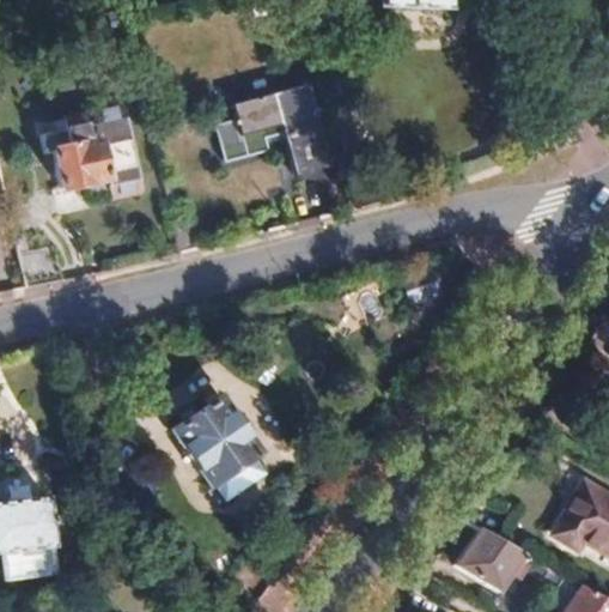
[(296,175),(330,165),(308,84),(232,105),(236,117),(214,123),(225,167),(267,155),(263,143),(285,135),(296,175)]
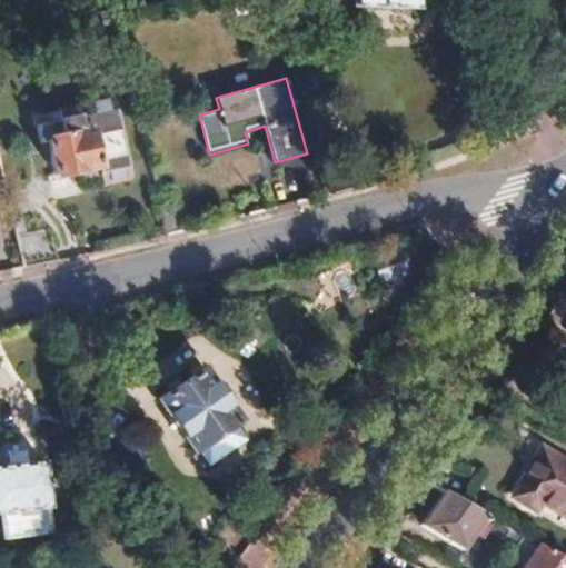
[(83,187),(130,177),(112,97),(59,109),(60,118),(38,123),(42,142),(50,140),(57,170),(78,166),(83,187)]
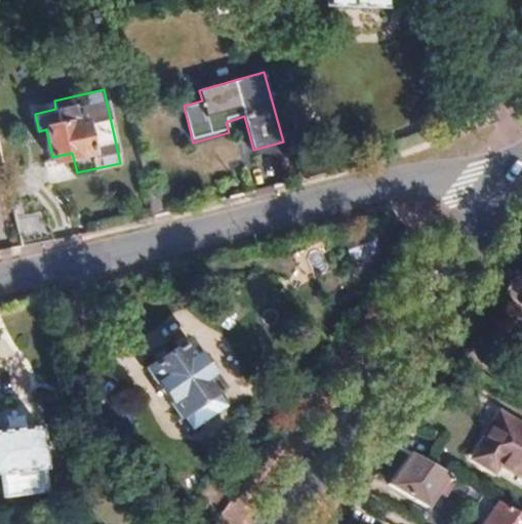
[(53,239),(46,208),(14,215),(22,245),(45,241),(53,239)]
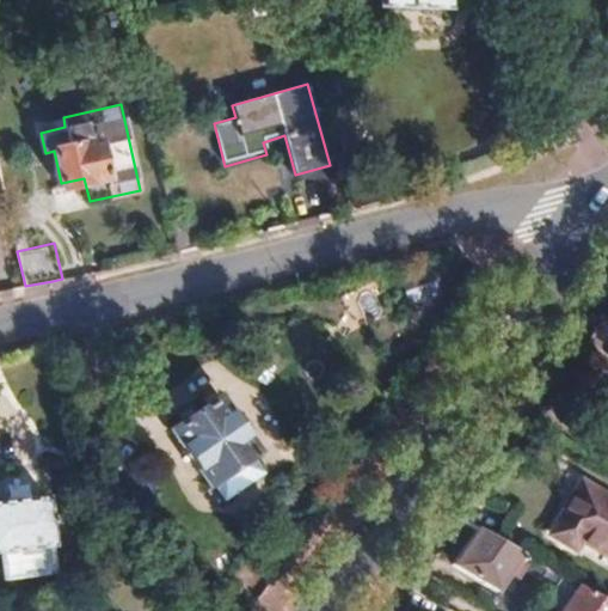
[(431,330),(450,303),(438,294),(419,322),(431,330)]
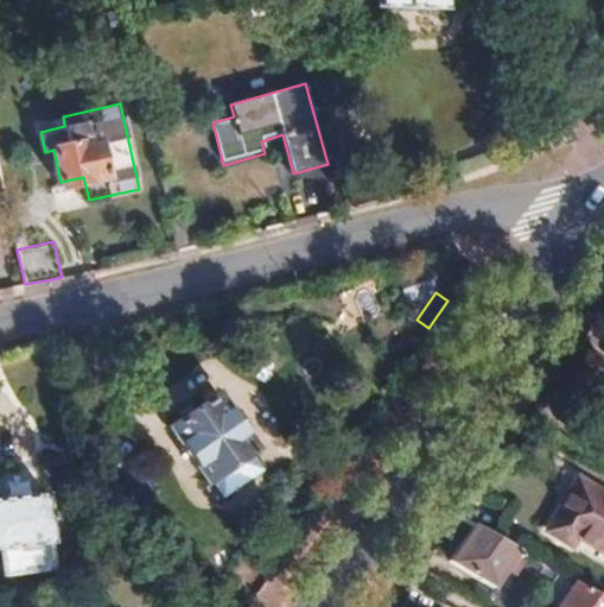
[(255,446),(217,392),(172,423),(210,478),(255,446)]
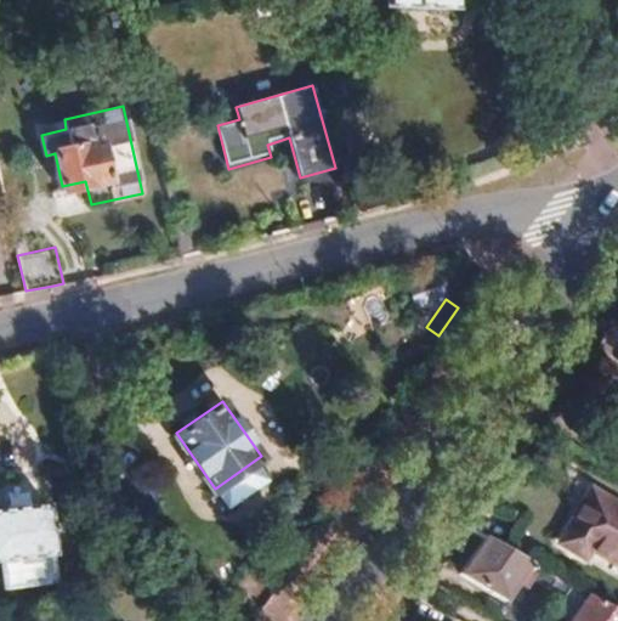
[(617,506),(593,490),(559,543),(520,521),(505,547),(537,564),(555,575),(570,549),(585,559),(591,549),(617,565),(617,506)]
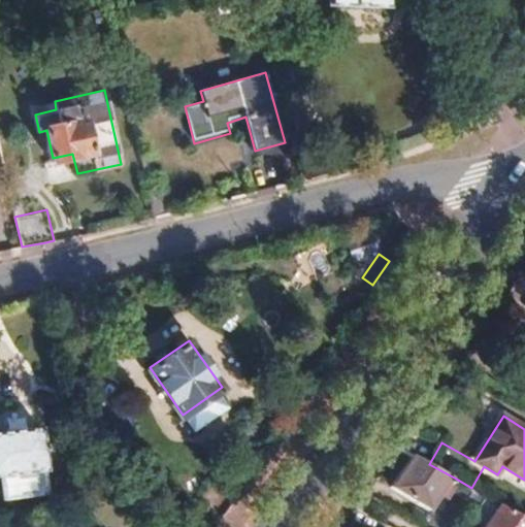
[(0,472),(47,467),(42,426),(0,431),(0,472)]
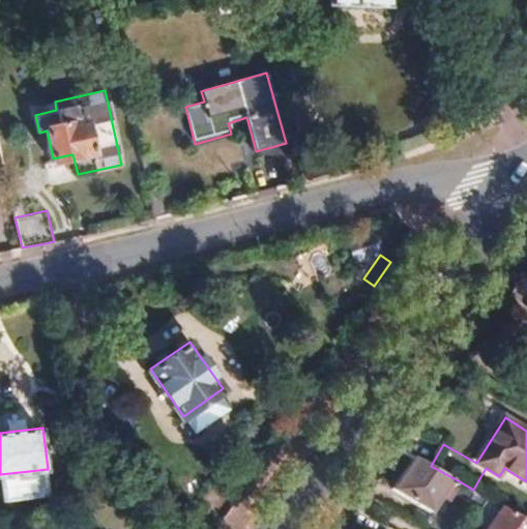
[(458,480),(431,466),(416,458),(394,487),(436,510),(458,480)]
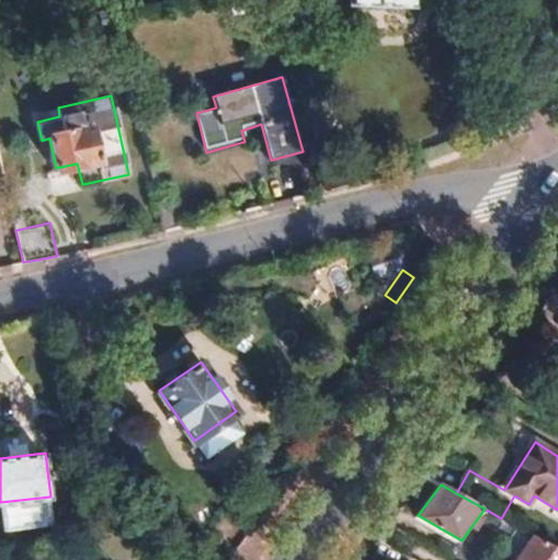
[(524,548),(533,536),(517,527),(509,539),(524,548)]
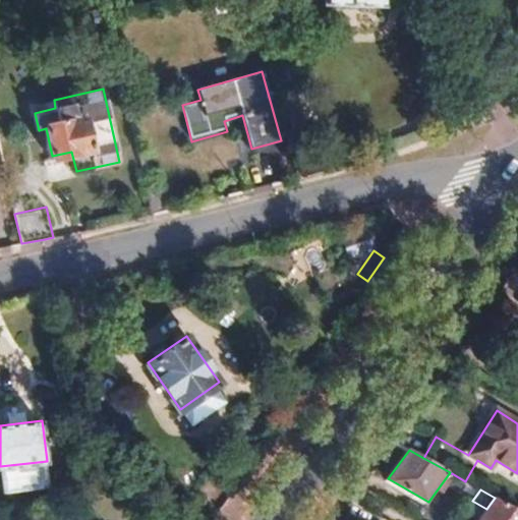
[(517,510),(495,498),(478,519),(517,519),(517,510)]
